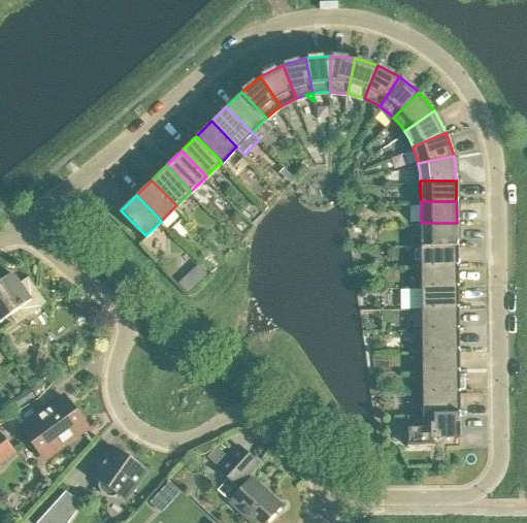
[(421,235),(421,243),(457,243),(457,223),(421,223),(421,235)]
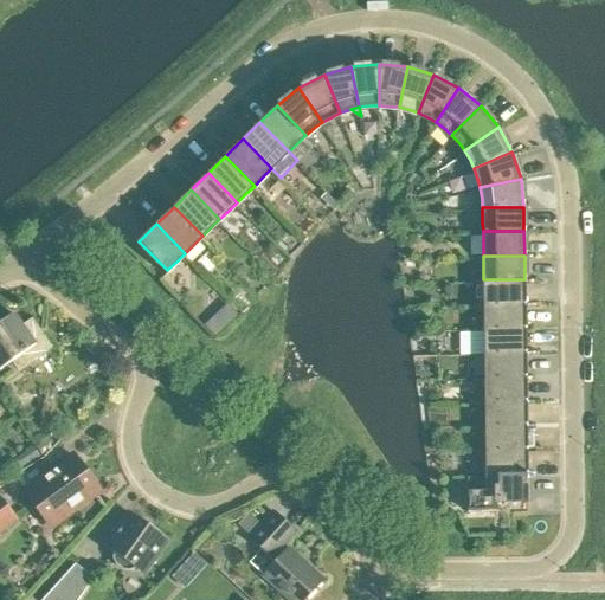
[(483,295),(483,304),(525,303),(525,279),(483,279),(483,295)]
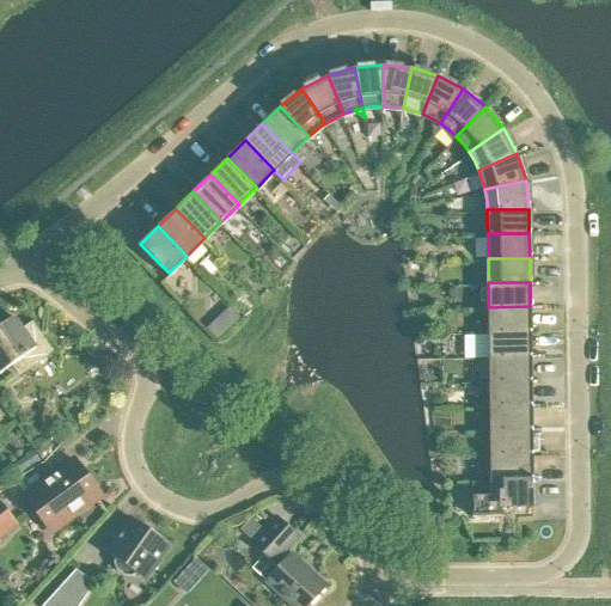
[(488,322),(489,331),(530,331),(530,306),(488,307),(488,322)]
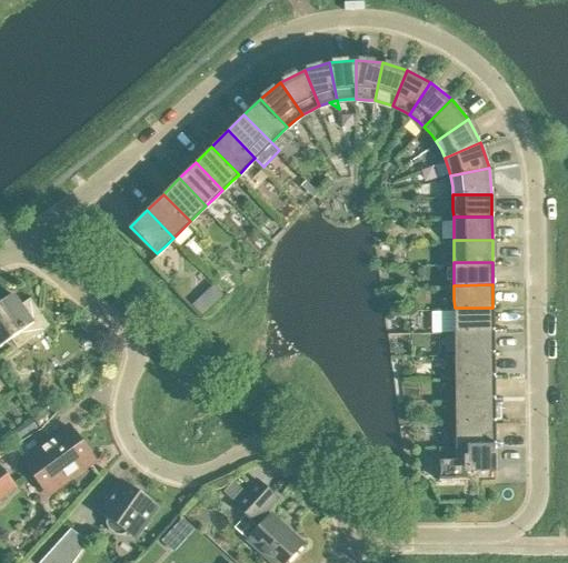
[(0,343),(23,328),(28,333),(32,334),(49,322),(30,295),(21,302),(13,291),(0,300),(0,343)]
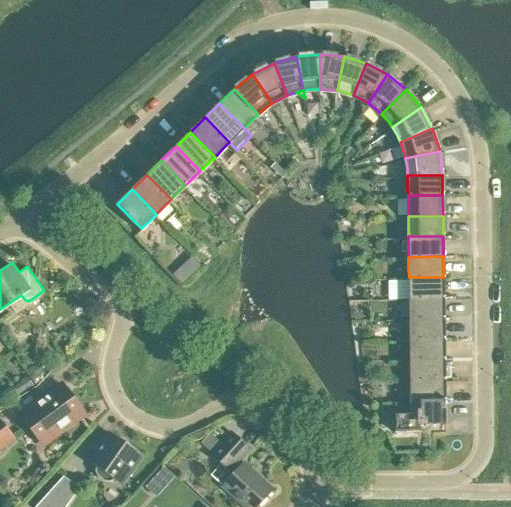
[(177,268),(173,272),(183,282),(187,278),(177,268)]
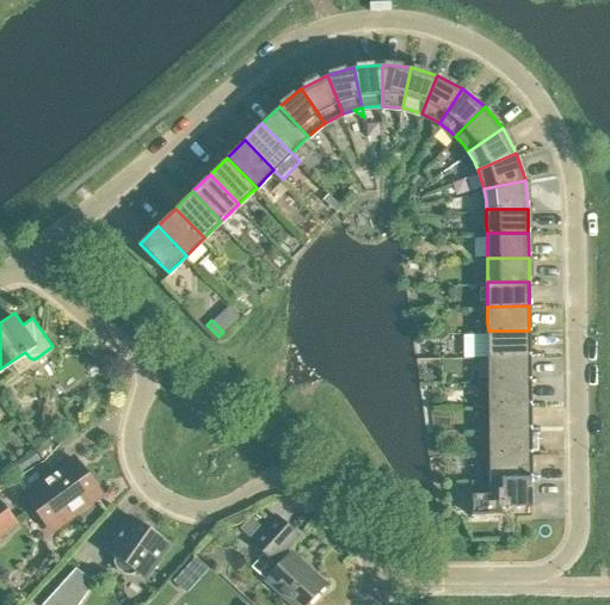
[(488,331),(488,355),(530,355),(529,331),(488,331)]
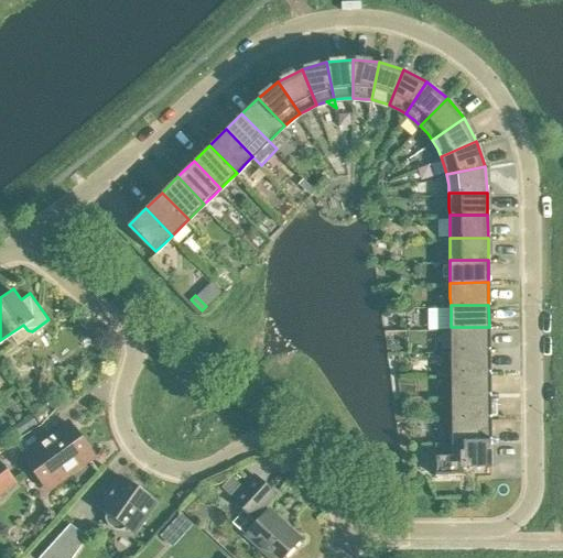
[(451,341),(451,350),(489,350),(489,327),(451,327),(451,341)]
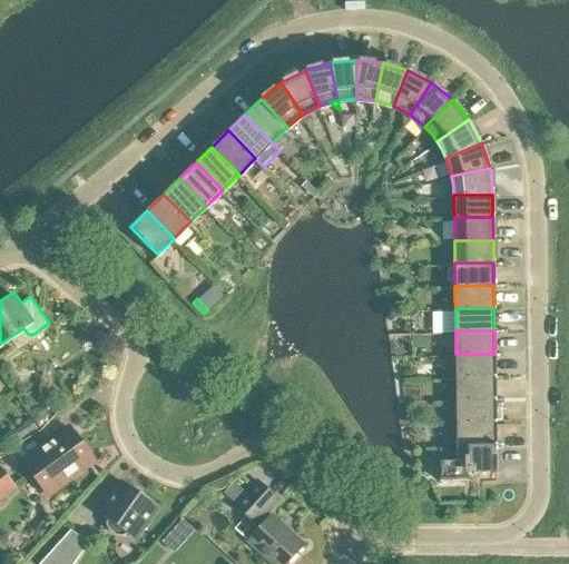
[(455,354),(455,345),(447,354),(455,354)]
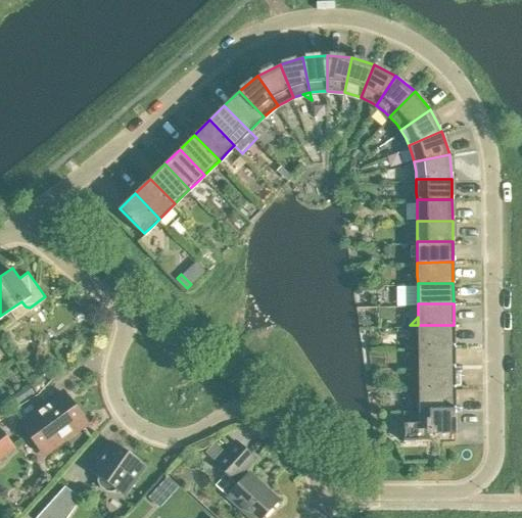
[(418,337),(418,345),(454,345),(454,325),(418,325),(418,337)]
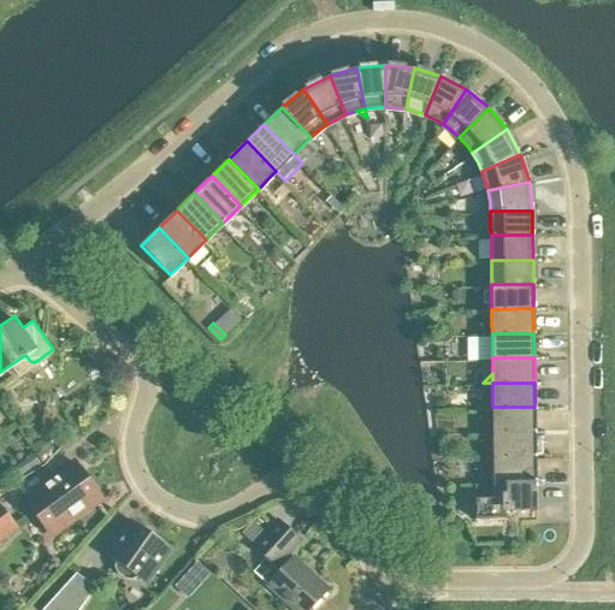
[(492,422),(492,432),(534,431),(534,407),(492,407),(492,422)]
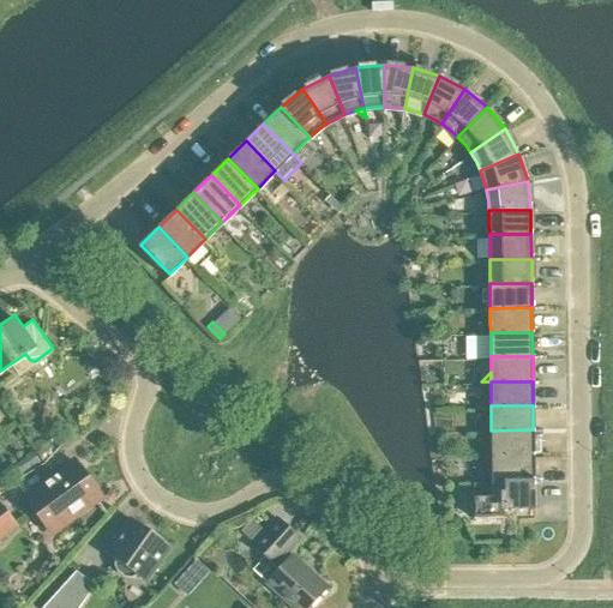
[(492,445),(492,455),(534,455),(533,429),(491,431),(492,445)]
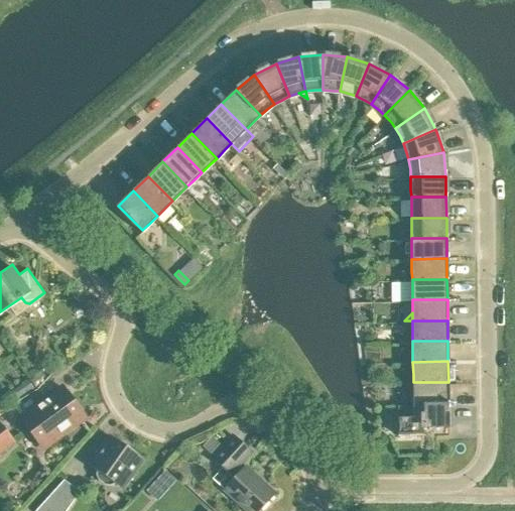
[(29,371),(35,379),(44,373),(41,368),(34,367),(29,371)]
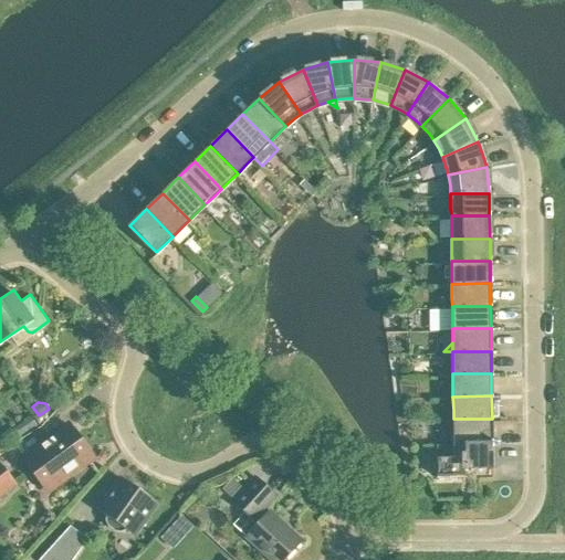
[(18,421),(8,428),(14,437),(24,431),(38,422),(31,413),(18,421)]
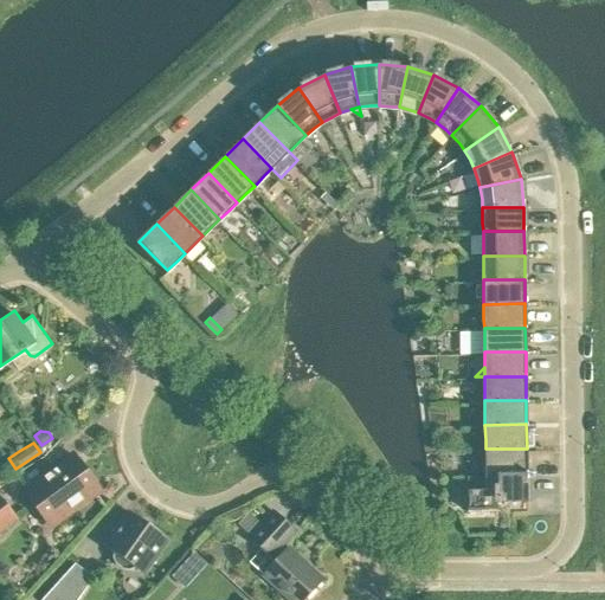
[(486,463),(486,472),(527,472),(527,449),(486,449),(486,463)]
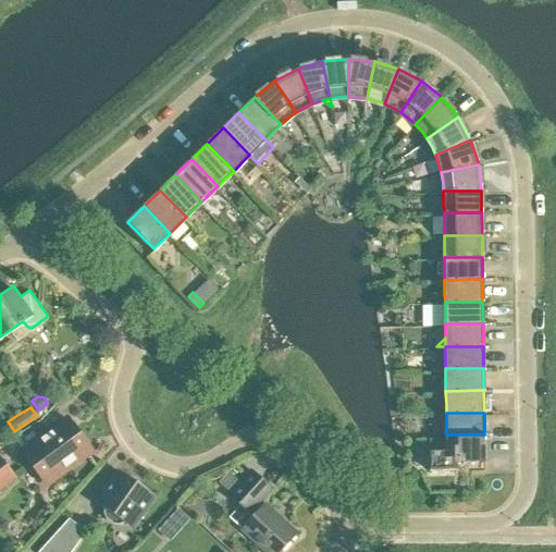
[(23,450),(46,480),(91,446),(69,416),(23,450)]
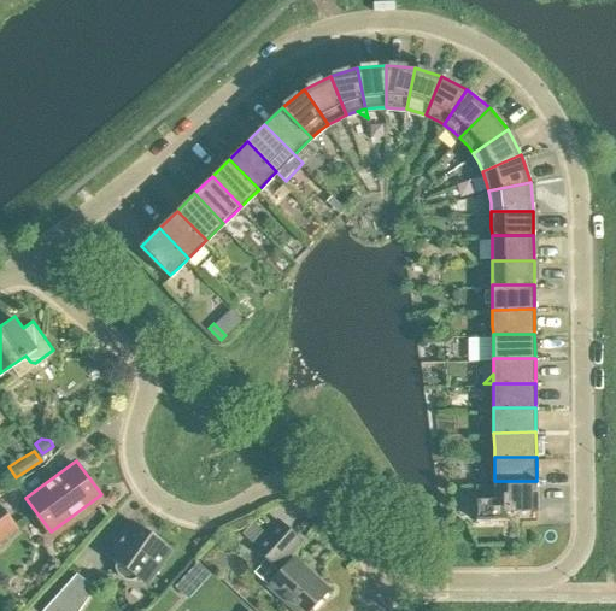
[(494,481),(494,482),(485,482),(476,482),(476,517),(506,517),(506,507),(537,506),(537,481),(494,481)]
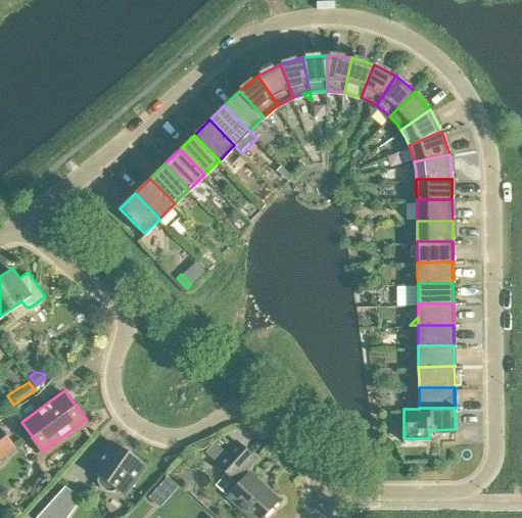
[(0,455),(13,444),(0,426),(0,455)]
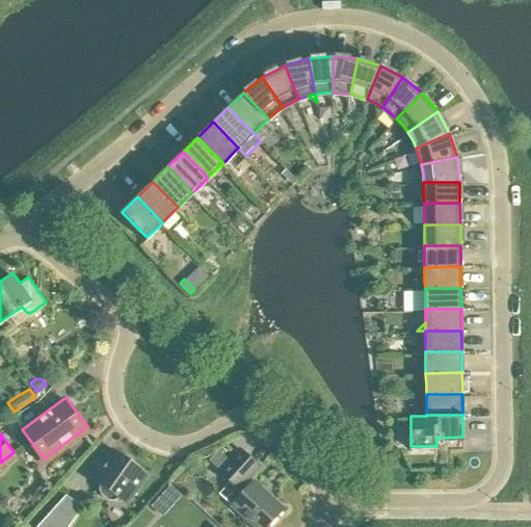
[(232,502),(259,526),(264,526),(284,506),(249,475),(260,464),(240,446),(219,469),(242,490),(232,502)]
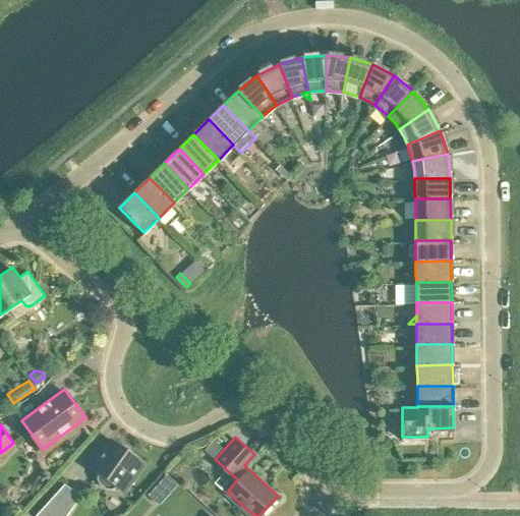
[(107,485),(112,485),(116,483),(124,491),(145,461),(111,438),(91,466),(100,472),(99,477),(101,481),(107,485)]
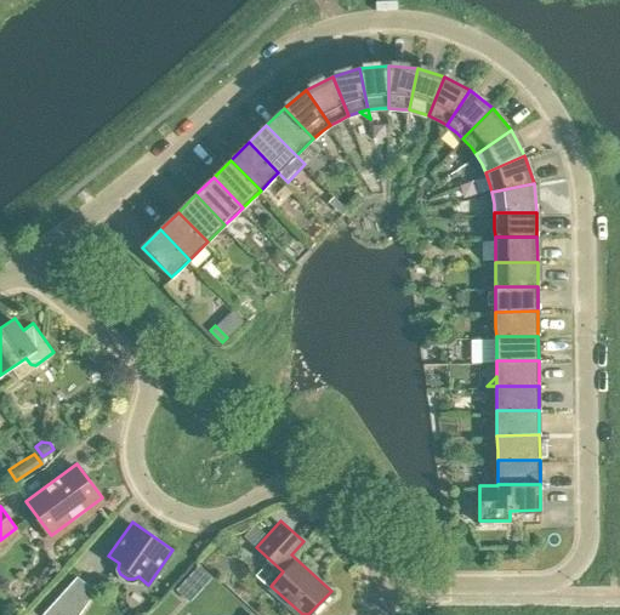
[(254,542),(265,530),(255,522),(244,534),(254,542)]
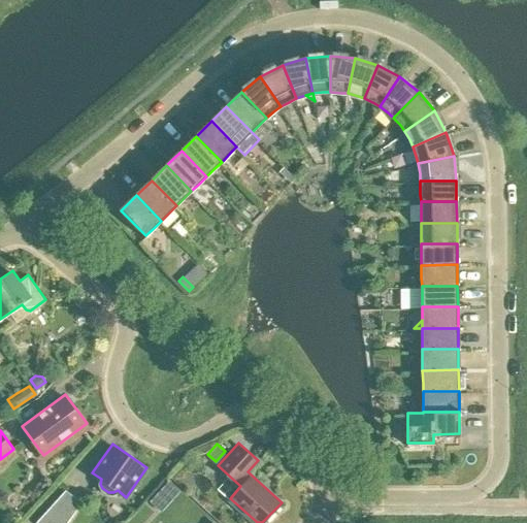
[(180,489),(169,479),(163,485),(174,495),(180,489)]
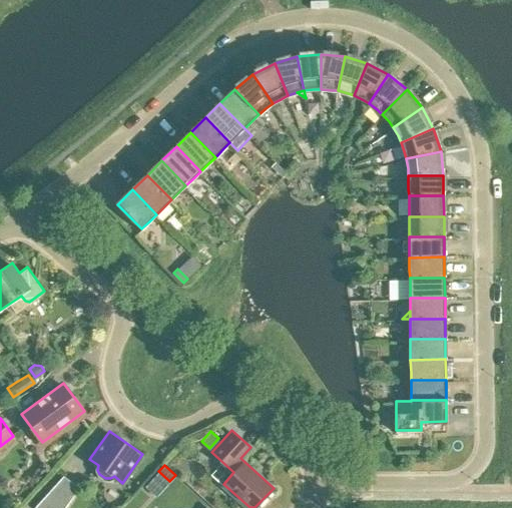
[(35,506),(37,507),(63,507),(74,494),(57,482),(35,506)]
